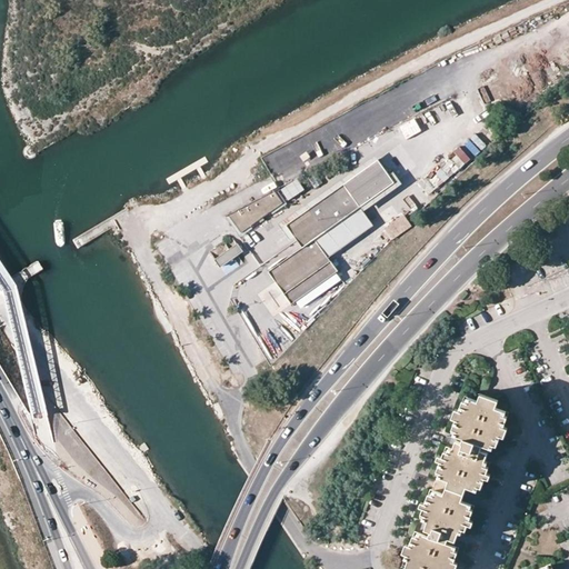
[(360,206),(393,181),(377,158),(342,183),(360,206)]
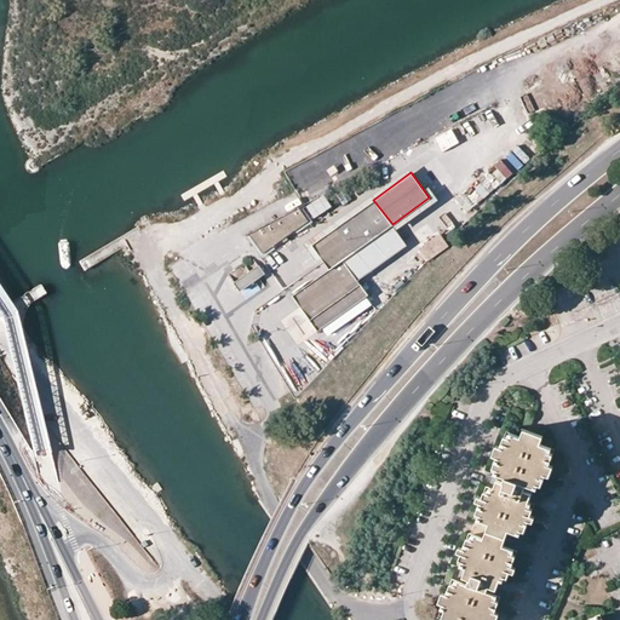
[(468,193),(458,200),(466,212),(476,205),(468,193)]
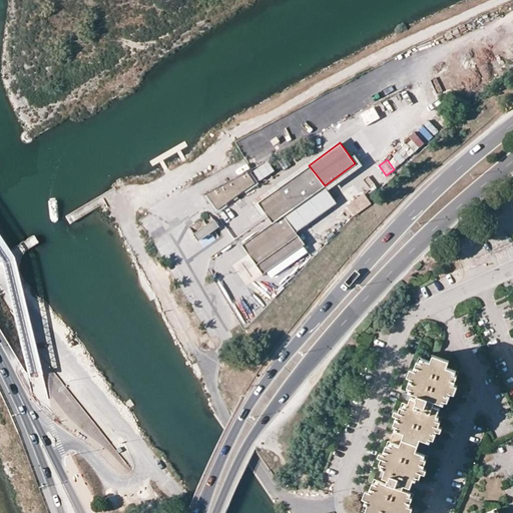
[(269,160),(252,169),(260,181),(275,172),(269,160)]
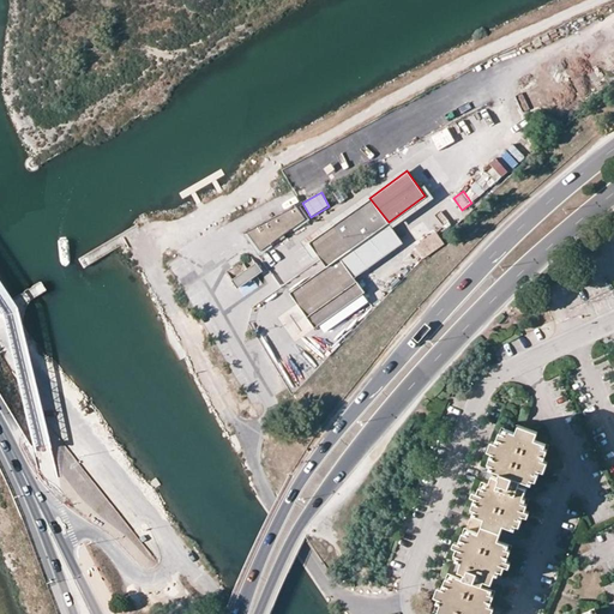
[(309,242),(326,266),(338,258),(387,222),(369,198),(309,242)]
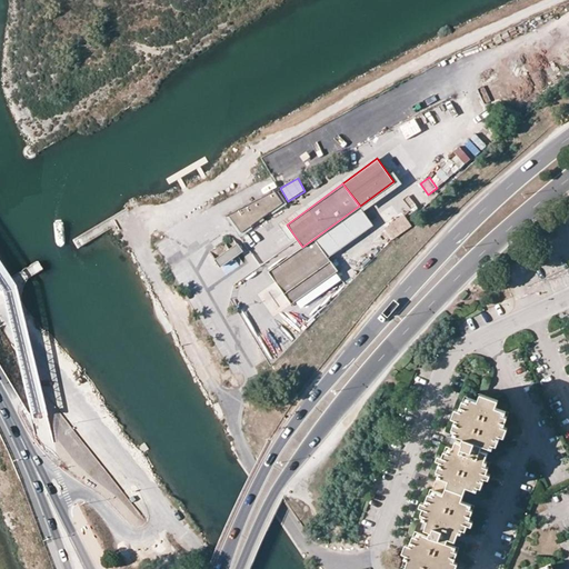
[(241,232),(283,203),(273,190),(235,211),(229,215),(241,232)]
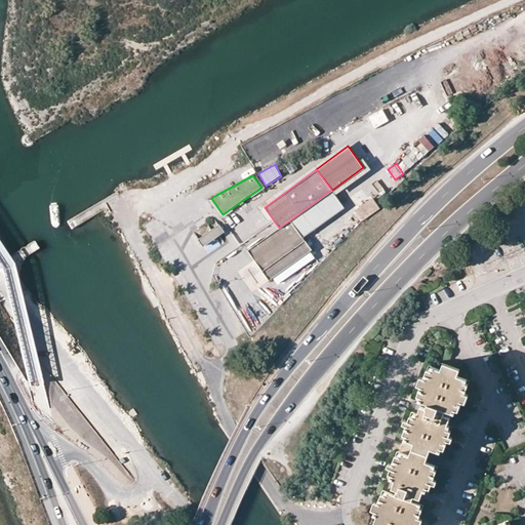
[(341,203),(332,190),(321,198),(330,210),(341,203)]
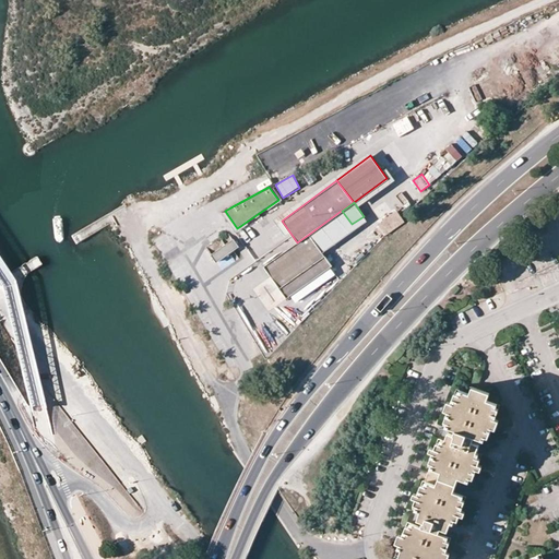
[(329,240),(352,224),(342,211),(319,227),(329,240)]
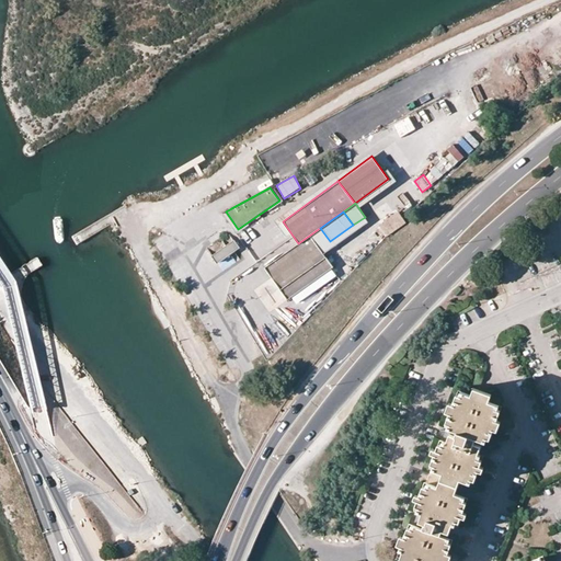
[(405,220),(399,212),(380,225),(387,235),(405,220)]
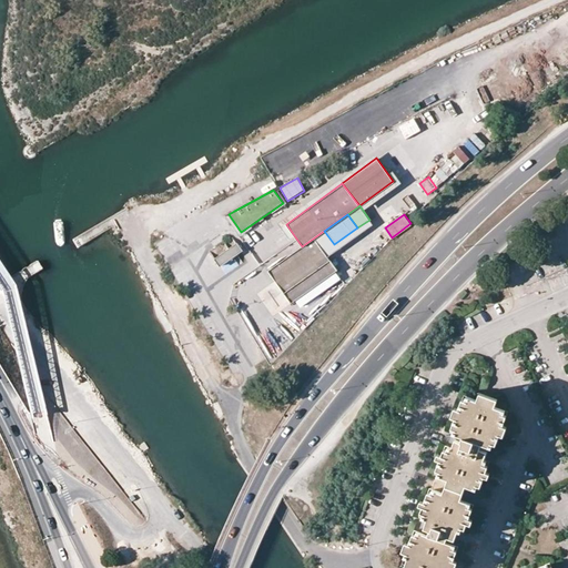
[(334,244),(324,231),(313,239),(326,257),(338,250),(334,244)]
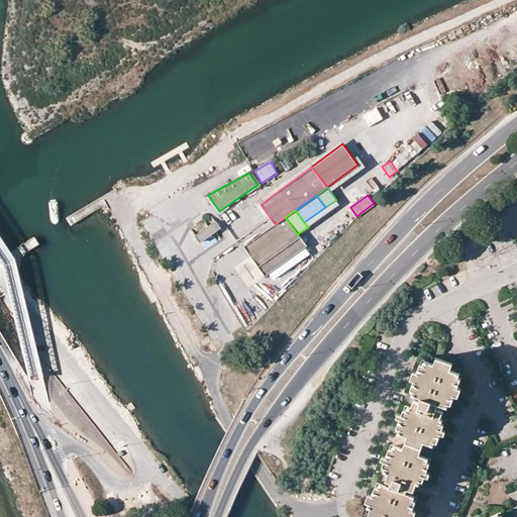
[(255,263),(265,276),(306,246),(285,217),(275,224),(244,246),(255,263)]
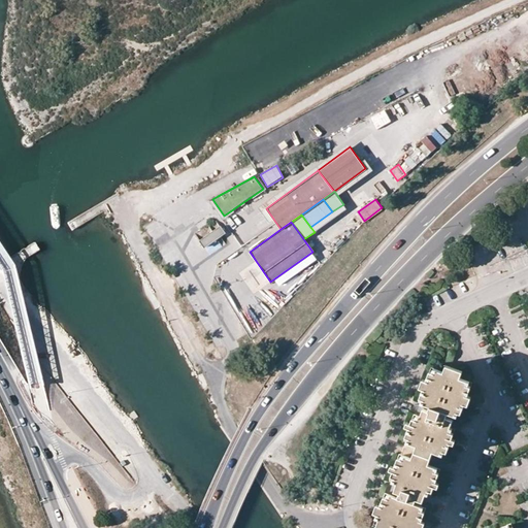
[(199,241),(204,248),(225,234),(220,227),(199,241)]
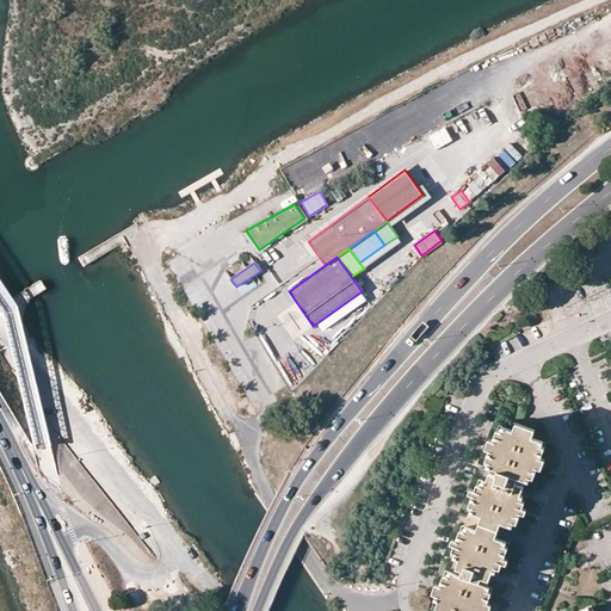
[(470,511),(468,518),(498,530),(500,522),(514,526),(520,511),(522,507),(525,497),(520,494),(512,491),(518,476),(525,480),(531,481),(537,466),(541,457),(545,442),(531,437),(526,434),(529,427),(520,425),(518,432),(513,430),(499,425),(493,439),(489,449),(485,464),(495,468),(494,474),(489,473),(486,482),(479,480),(475,489),(474,494),(468,510),(470,511)]
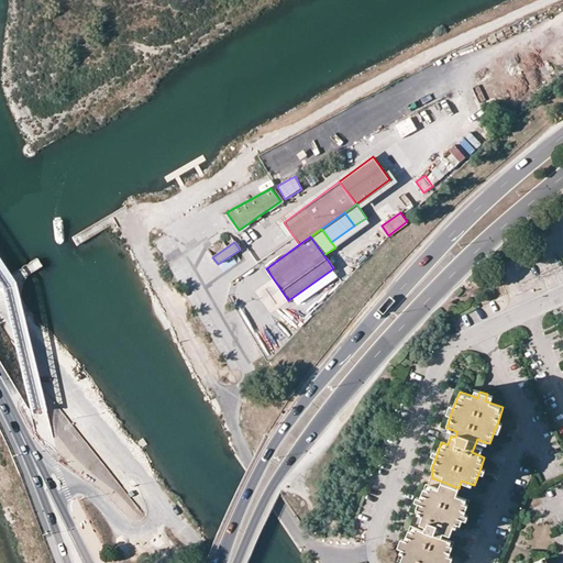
[(477,439),(472,452),(479,455),(484,442),(477,439)]
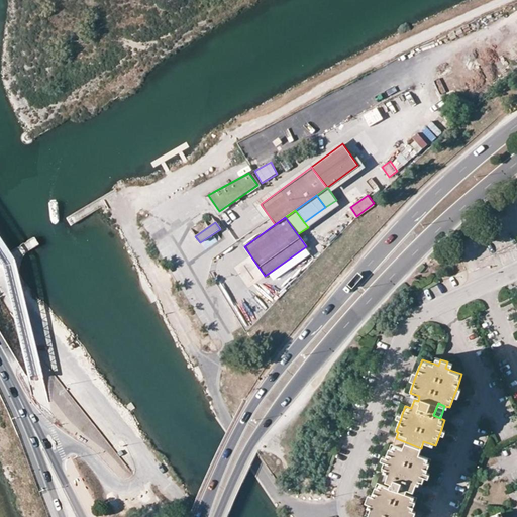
[(369,503),(365,514),(371,516),(408,516),(411,510),(416,497),(411,495),(405,493),(410,481),(416,483),(421,485),(424,475),(425,472),(430,458),(419,454),(421,448),(396,438),(394,444),(391,443),(386,456),(385,460),(381,470),(389,473),(386,481),(389,482),(388,487),(376,482),(372,495),(369,503)]
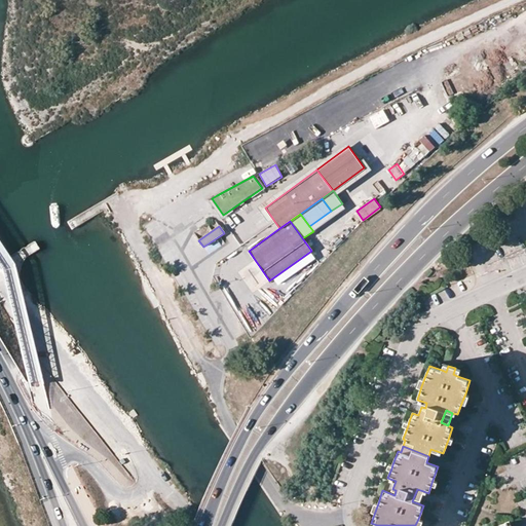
[(417,489),(412,501),(418,503),(423,491),(417,489)]
